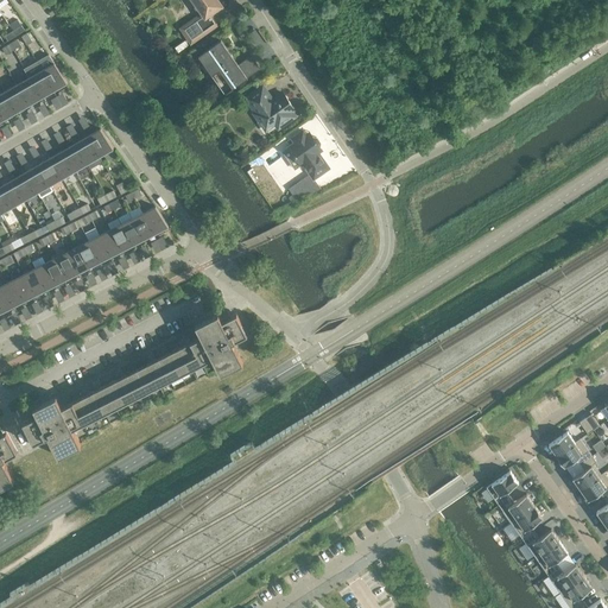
[(192,0),(203,14),(179,30),(189,44),(219,24),(211,13),(222,6),(217,0),(192,0)]
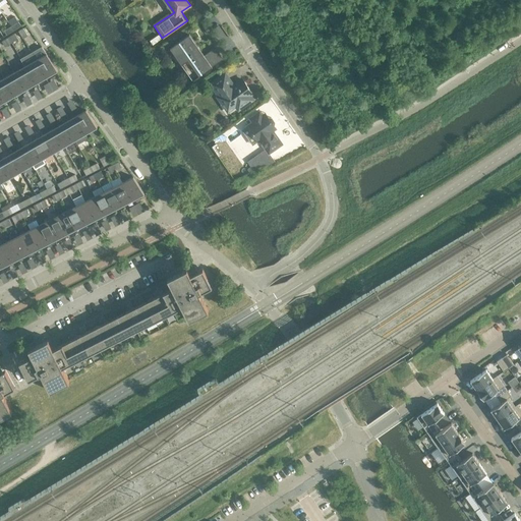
[(18,21),(11,26),(14,31),(22,25),(21,25),(18,21)]
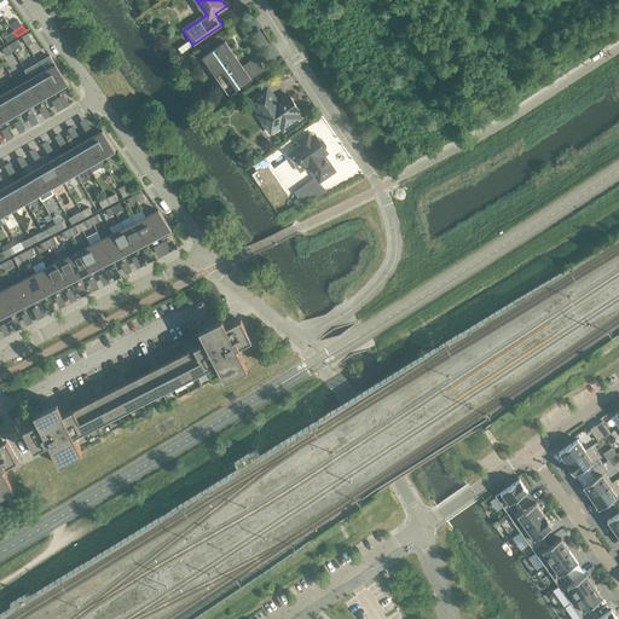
[(17,36),(13,32),(5,36),(7,41),(6,42),(17,36)]
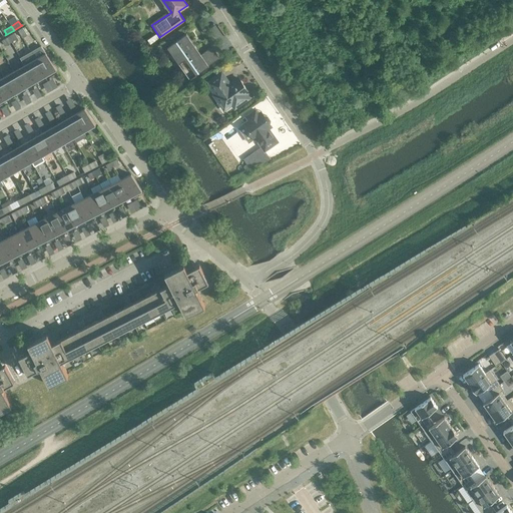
[(27,35),(23,28),(18,31),(22,38),(27,35)]
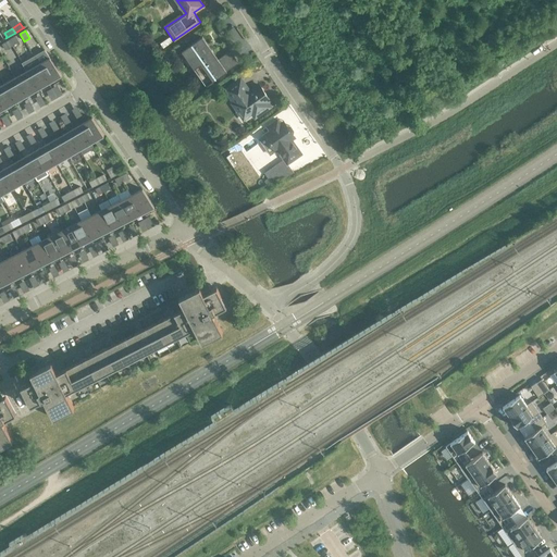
[(19,41),(15,36),(9,40),(12,46),(19,41)]
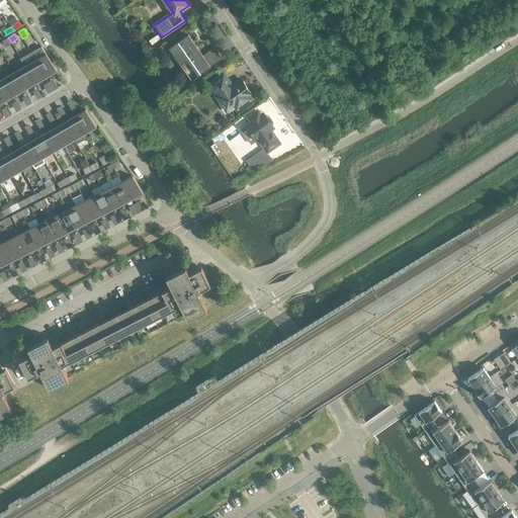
[(213,48),(203,55),(188,34),(171,47),(193,79),(222,59),(213,48)]
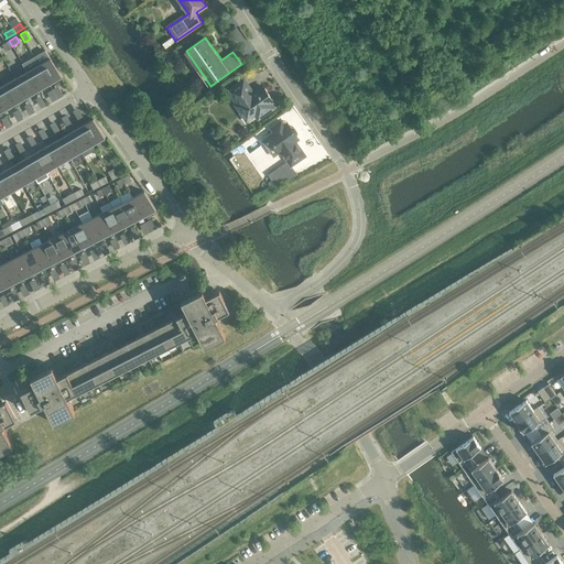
[(12,46),(9,41),(2,45),(4,51),(12,46)]
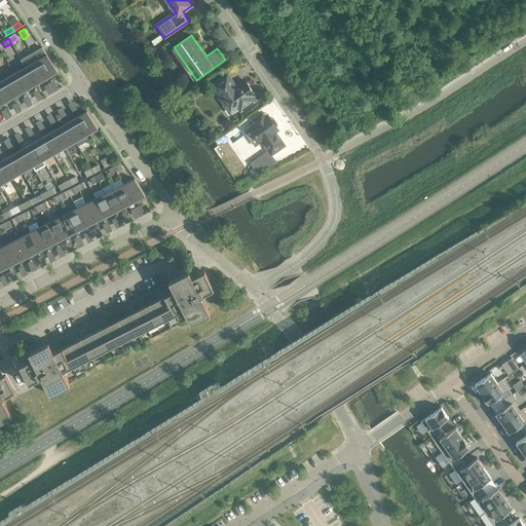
[(47,54),(36,61),(45,78),(59,71),(47,54)]
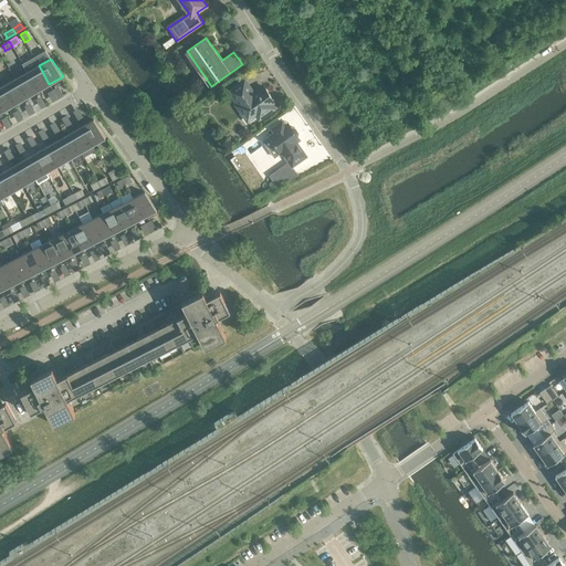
[(49,84),(39,65),(27,72),(38,91),(49,84)]
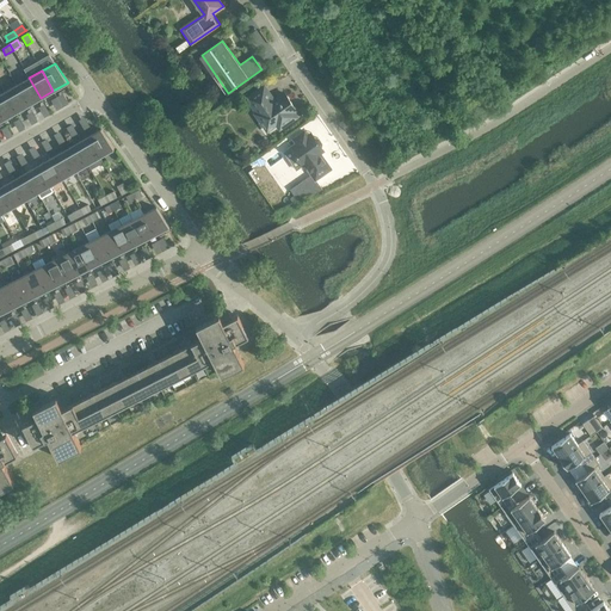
[(41,98),(29,78),(17,85),(29,105),(41,98)]
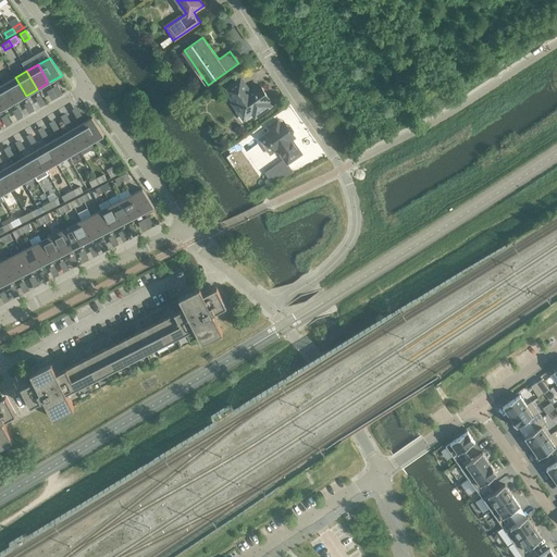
[(26,96),(15,77),(4,84),(14,102),(26,96)]
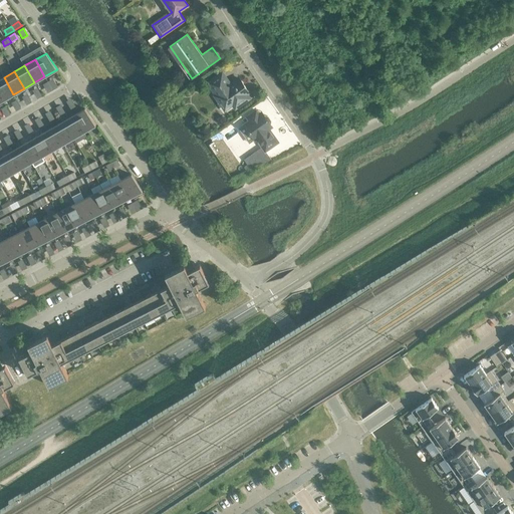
[(216,96),(221,102),(219,103),(225,111),(231,107),(230,105),(233,103),(236,107),(249,98),(246,94),(249,92),(239,78),(239,79),(230,86),(228,84),(229,84),(222,73),(209,83),(217,95),(216,96)]
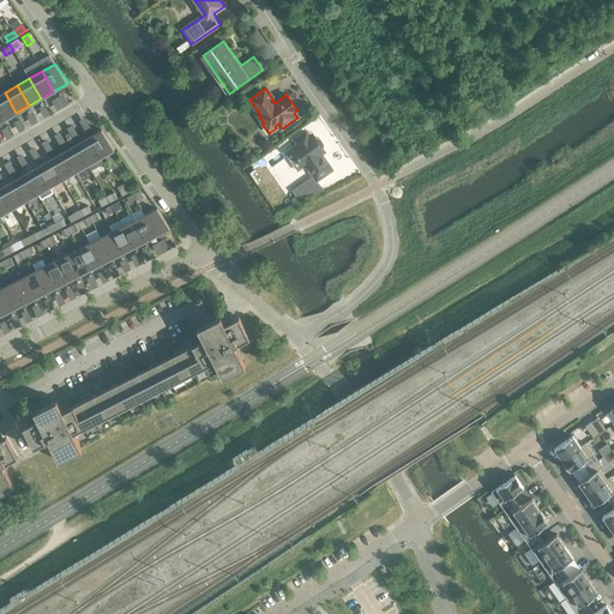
[(16,113),(5,92),(0,95),(0,114),(4,120),(16,113)]
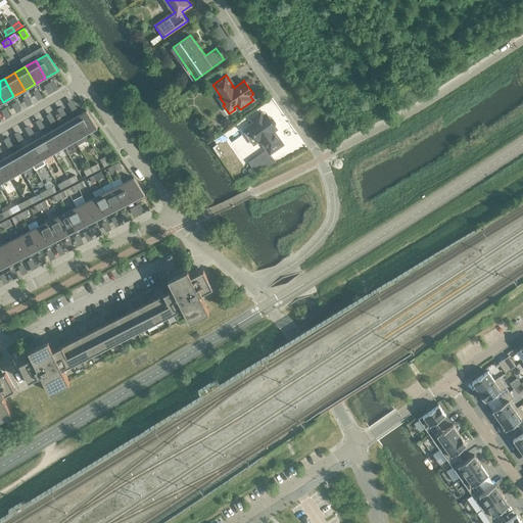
[(87,110),(76,117),(85,134),(98,127),(87,110)]
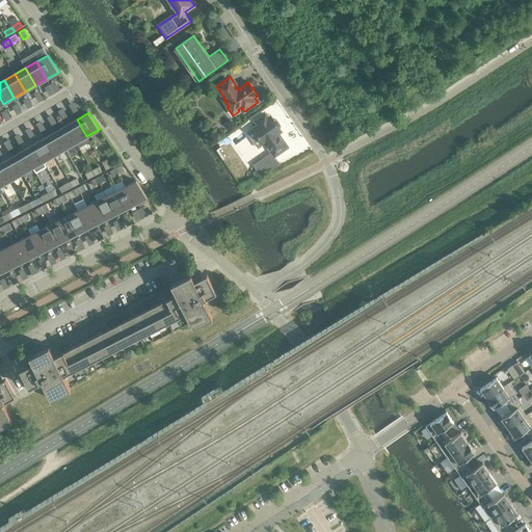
[(288,148),(278,134),(281,133),(282,134),(283,132),(280,128),(280,125),(276,121),(273,120),(274,120),(271,114),(269,116),(268,118),(265,114),(259,118),(261,123),(251,129),(263,145),(265,143),(274,157),(288,148)]
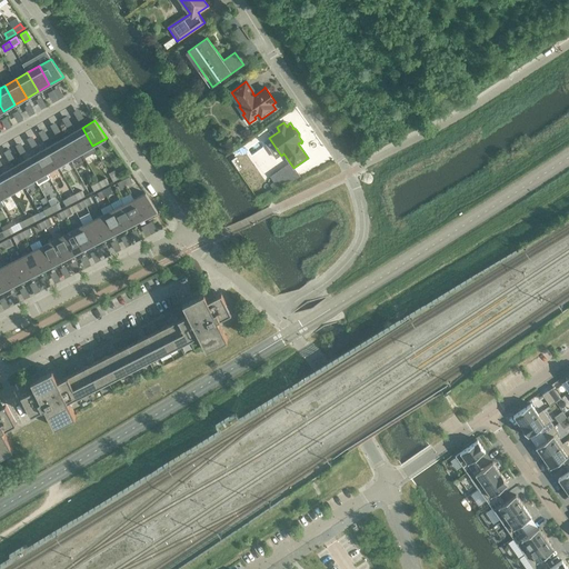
[(96,151),(92,146),(82,128),(70,135),(81,152),(85,158),(96,151)]
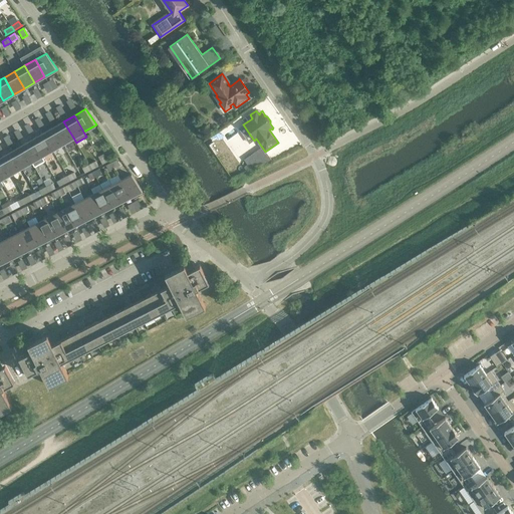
[(73,138),(63,121),(53,127),(62,144),(73,138)]
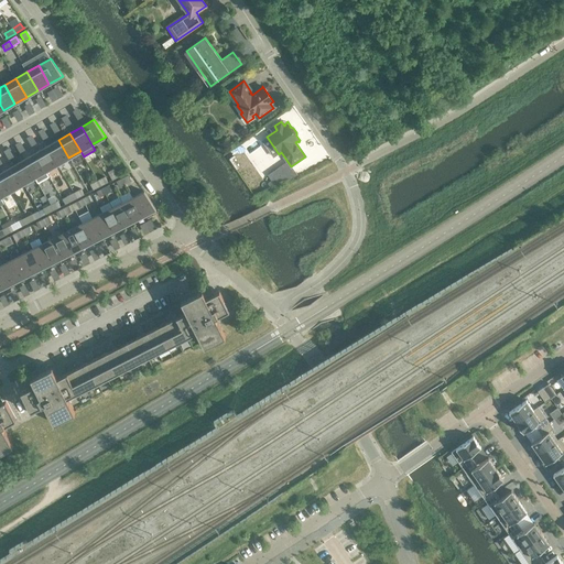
[(68,158),(58,140),(47,147),(57,164),(68,158)]
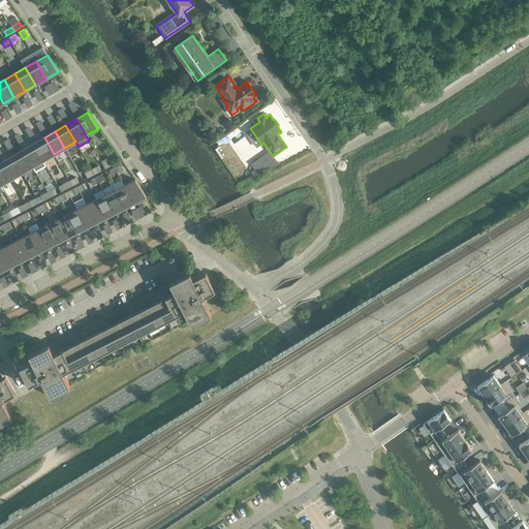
[(54,154),(44,137),(33,144),(43,160),(54,154)]
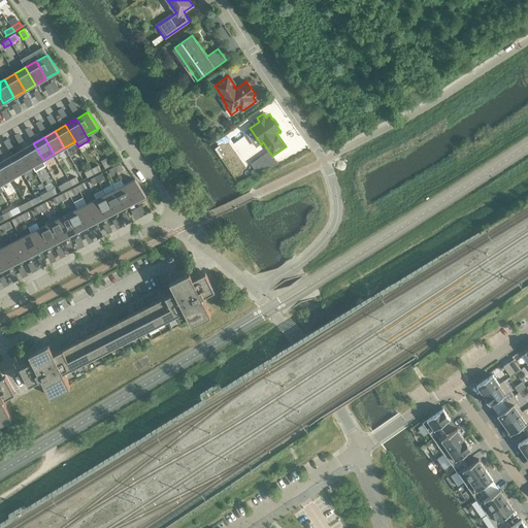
[(46,165),(43,160),(33,143),(23,150),(32,166),(35,171),(46,165)]
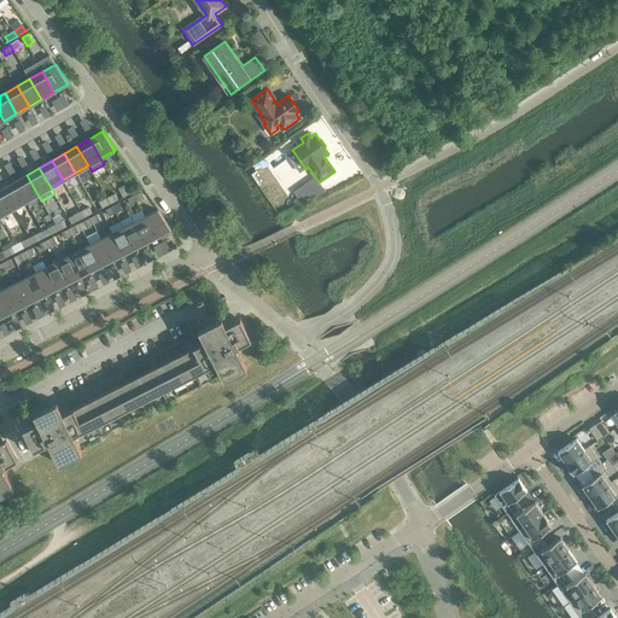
[(38,194),(27,175),(13,182),(25,202),(38,194)]
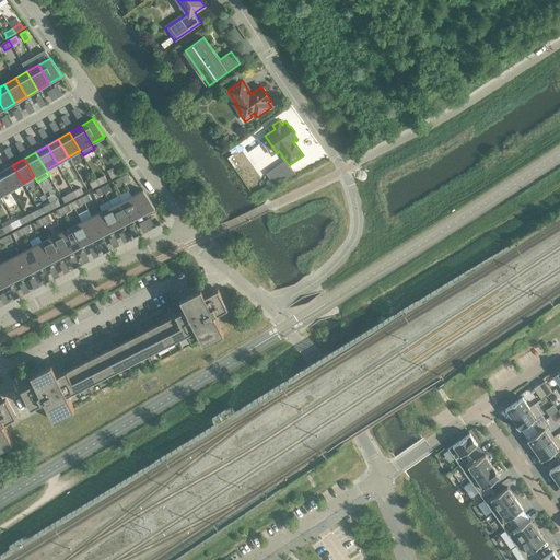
[(23,183),(12,165),(1,172),(11,189),(23,183)]
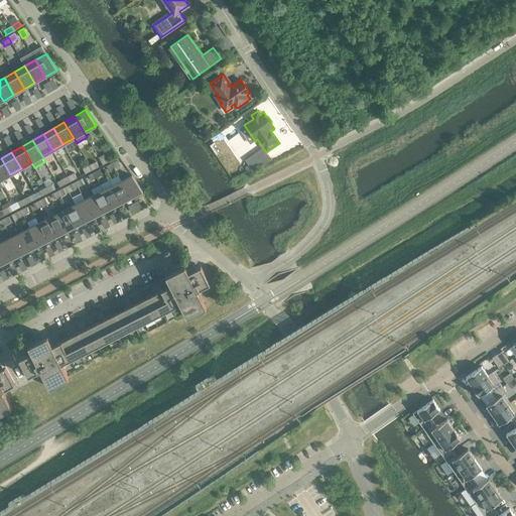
[(99,158),(103,165),(108,162),(104,155),(99,158)]
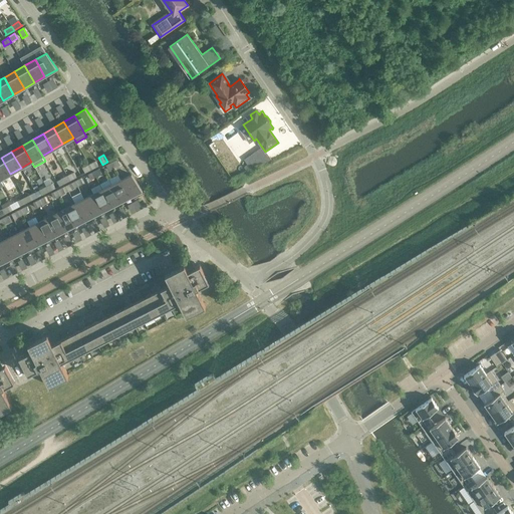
[(0,180),(10,174),(1,158),(0,158),(0,180)]
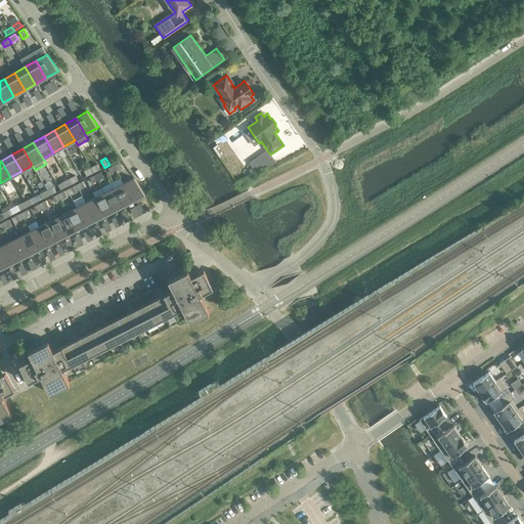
[(123,171),(120,164),(115,166),(117,171),(118,173),(123,171)]
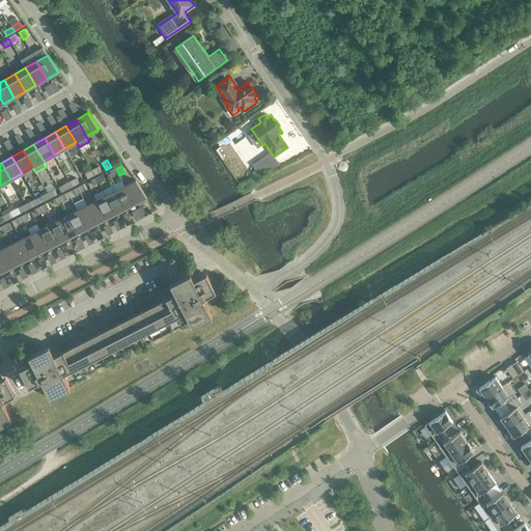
[(100,167),(92,170),(94,175),(102,172),(100,167)]
